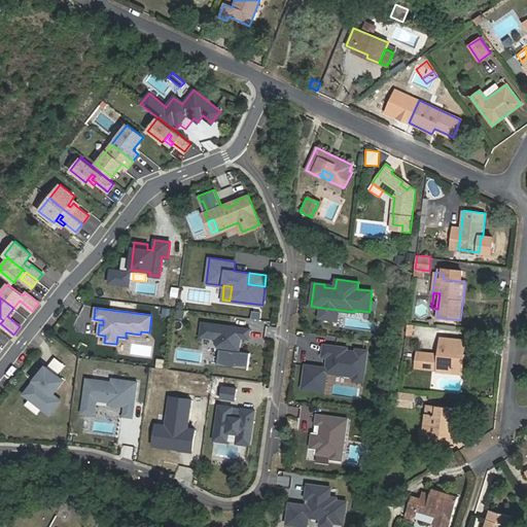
[(337,320),(339,310),(321,308),(319,318),(337,320)]
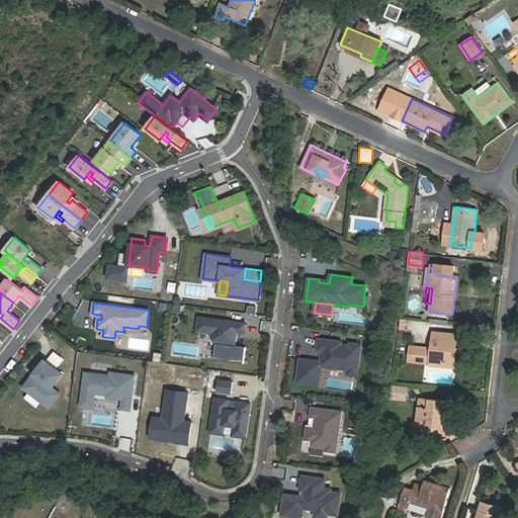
[(237,332),(244,333),(246,323),(198,317),(196,330),(211,333),(211,337),(216,342),(213,359),(243,363),(245,347),(235,345),(237,332)]
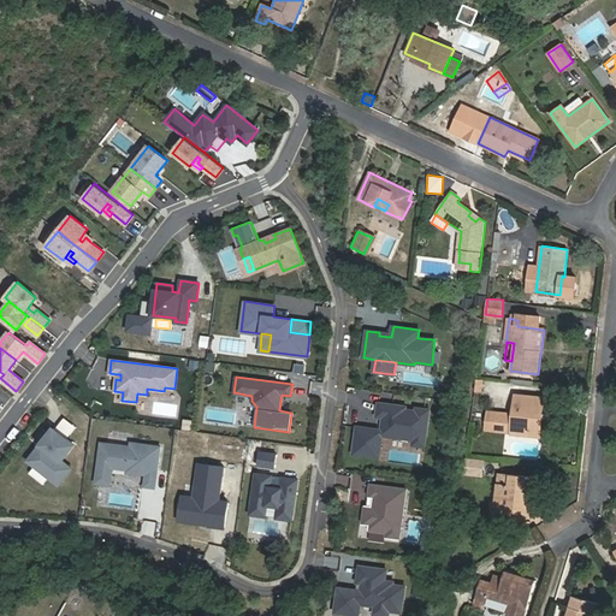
[(539,416),(544,416),(545,397),(516,394),(514,414),(498,412),(496,431),(511,433),(511,428),(537,431),(539,416)]
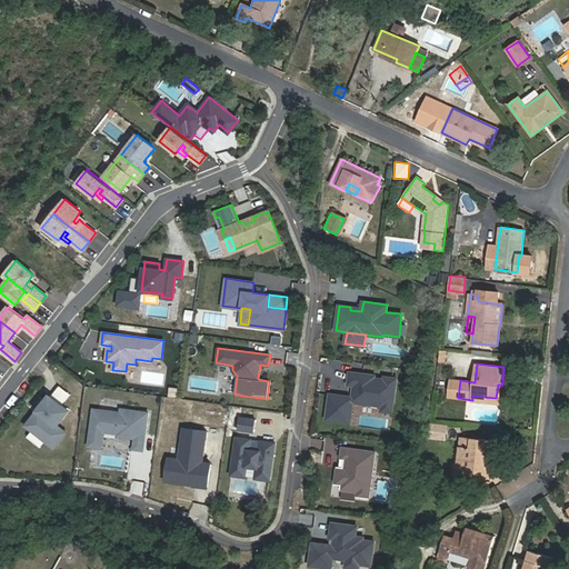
[(375,376),(350,372),(348,385),(355,386),(352,398),(330,395),(327,419),(350,422),(352,402),(382,406),(383,401),(393,402),(397,379),(385,377),(385,380),(375,379),(375,376)]
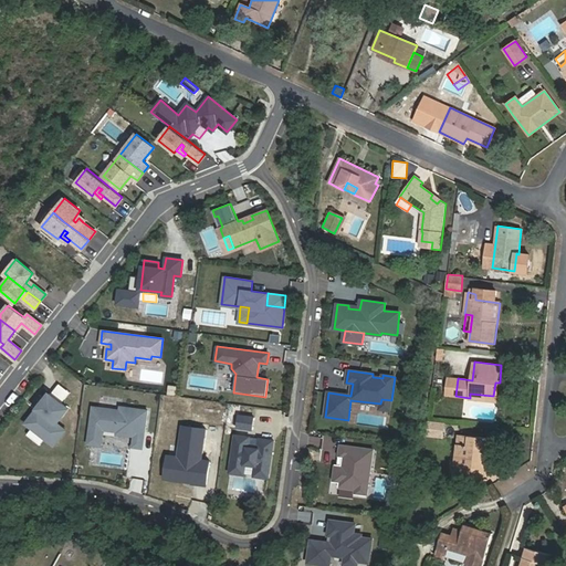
[(498,401),(500,383),(495,383),(493,396),(470,394),(470,398),(498,401)]
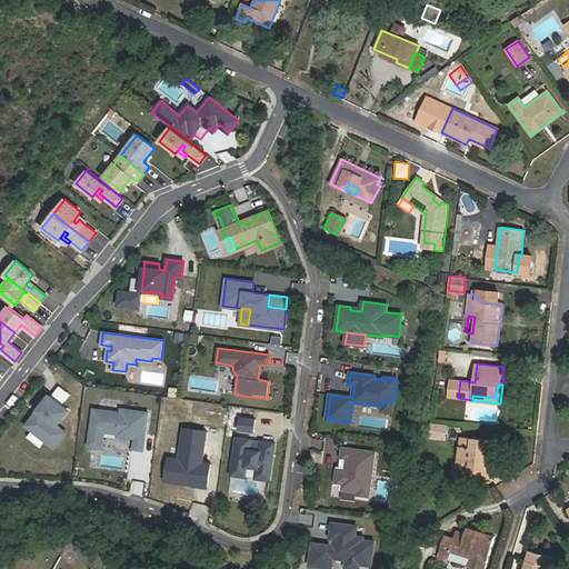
[(55,447),(71,426),(62,419),(69,410),(49,396),(26,425),(32,430),(45,440),(55,447)]
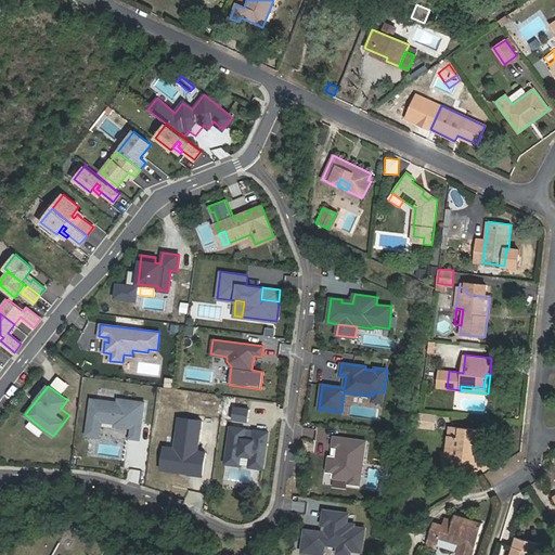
[(373,396),(372,400),(383,402),(384,392),(374,391),(373,396)]
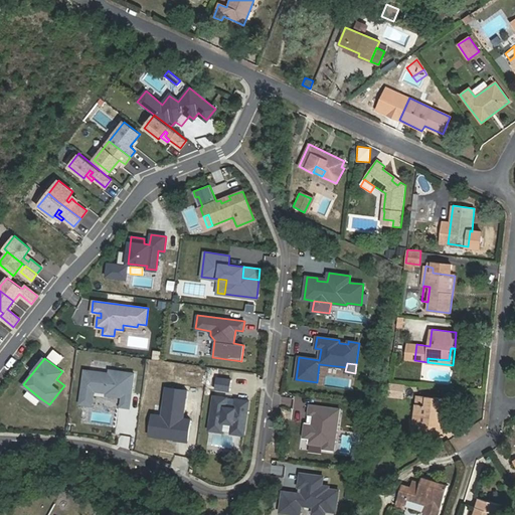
[(109,374),(83,370),(79,404),(92,406),(94,391),(106,393),(106,395),(122,397),(123,392),(131,394),(134,374),(109,370),(109,374)]
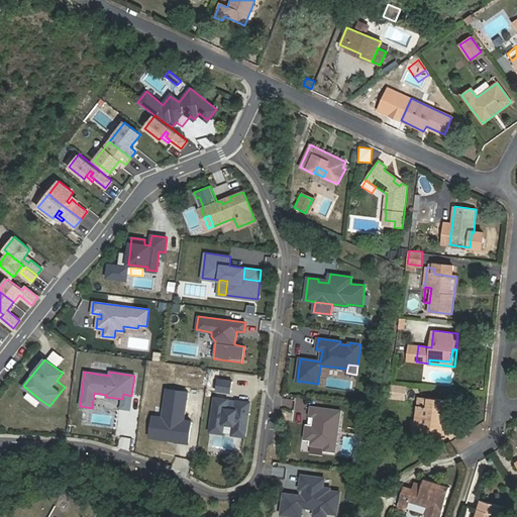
[(230,392),(232,381),(217,379),(215,390),(230,392)]
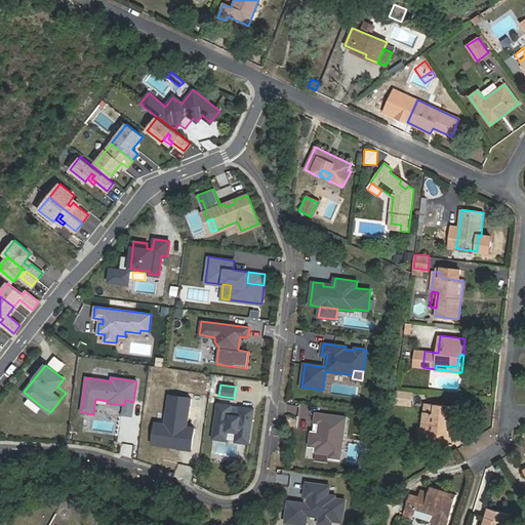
[(397,390),(395,404),(410,407),(413,393),(397,390)]
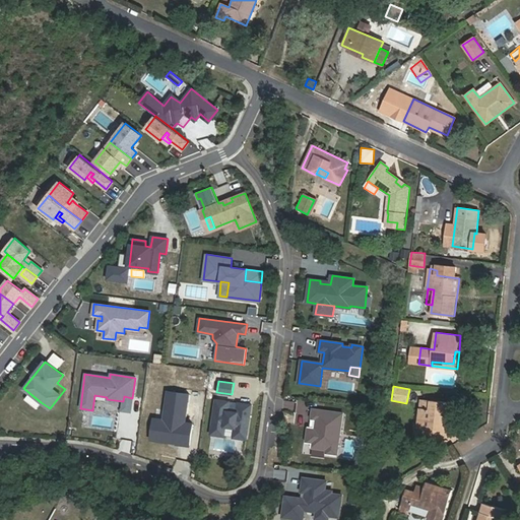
[(178,443),(189,445),(192,424),(185,423),(188,394),(168,391),(164,419),(153,418),(151,439),(164,441),(164,438),(178,440),(178,443)]
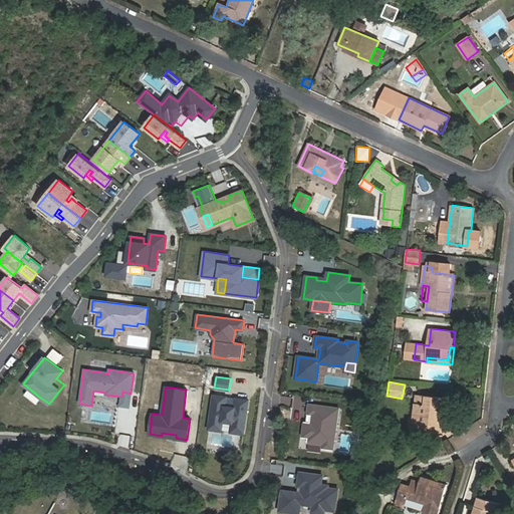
[(36,404),(40,398),(29,389),(24,395),(36,404)]
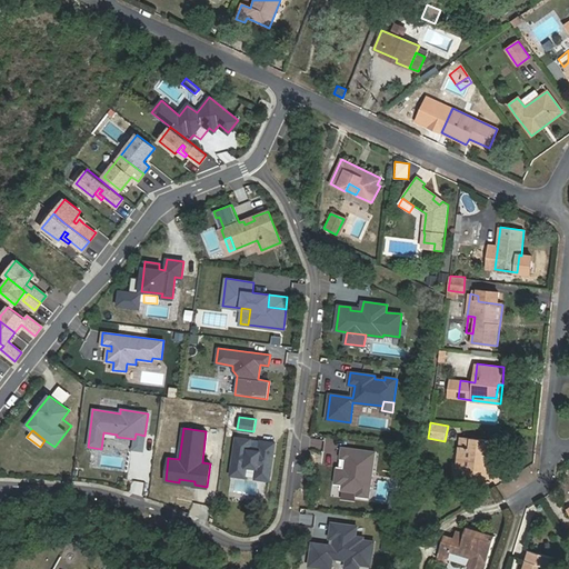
[(142,451),(145,436),(136,433),(135,439),(132,450),(142,451)]
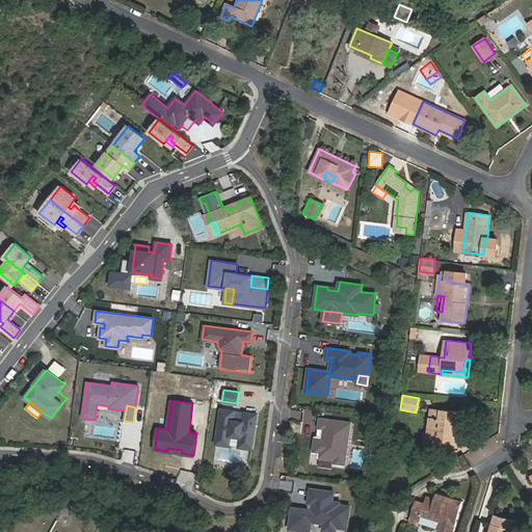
[(242,422),(233,420),(234,410),(220,408),(215,444),(229,446),(230,435),(240,437),(239,447),(251,449),(257,414),(243,411),(242,422)]
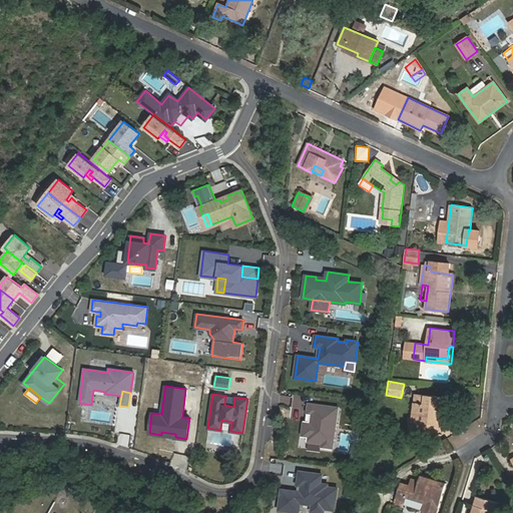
[(423,424),(421,431),(439,434),(442,405),(447,405),(448,398),(416,394),(413,422),(423,424)]
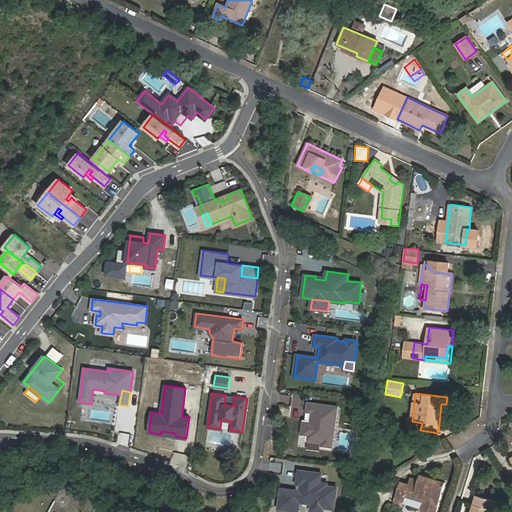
[(320,447),(332,448),(337,407),(307,403),(306,413),(309,414),(308,420),(305,420),(303,420),(301,436),(306,436),(306,440),(321,442),(320,447)]
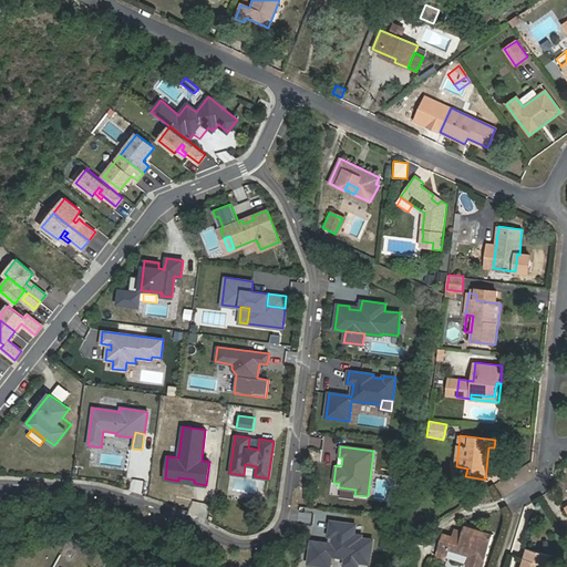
[(455,475),(465,476),(467,468),(456,466),(455,475)]
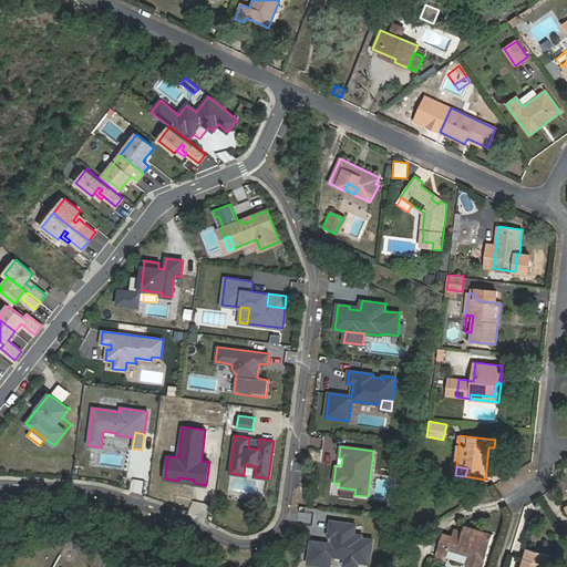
[(356,525),(330,522),(329,536),(333,536),(332,544),(311,540),(308,563),(330,566),(331,555),(344,557),(358,558),(358,562),(369,564),(372,539),(361,538),(361,535),(353,535),(356,525)]
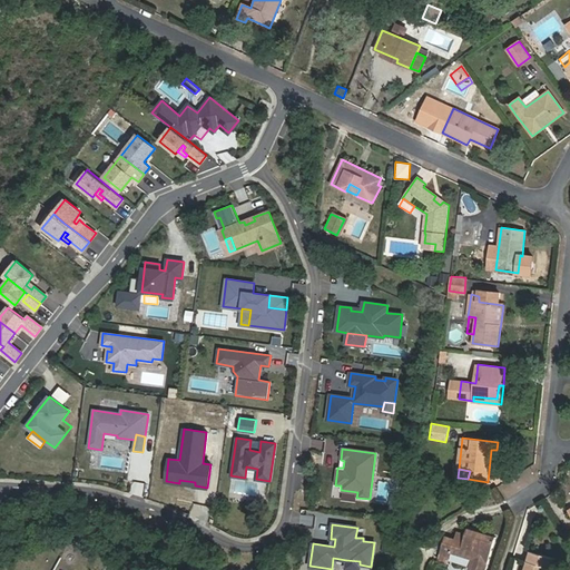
[(455,540),(455,538),(445,536),(439,556),(450,558),(451,552),(472,558),(469,568),(473,569),(484,569),(488,563),(497,536),(469,528),(467,533),(464,542),(455,540)]
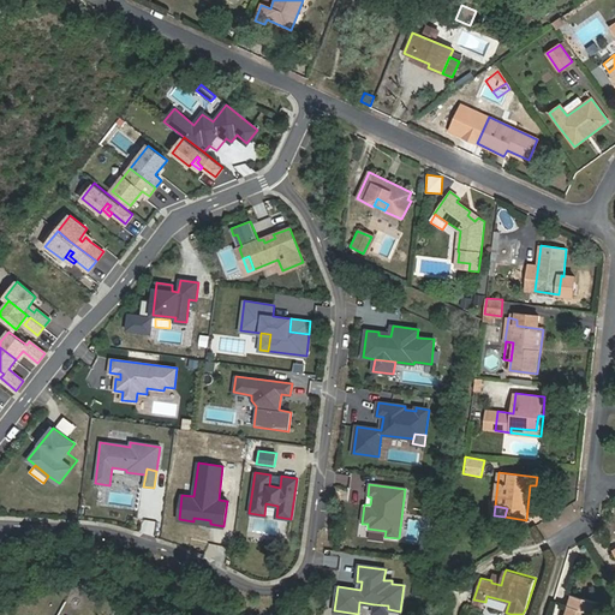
[(494,573),(491,580),(491,583),(501,585),(503,575),(494,573)]
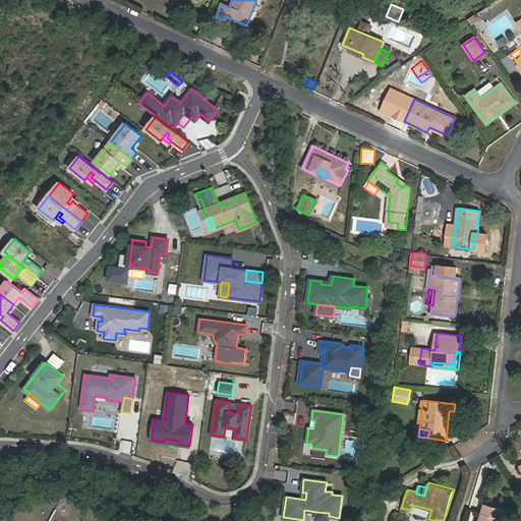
[(499,520),(500,517),(503,518),(505,511),(485,505),(479,520),(499,520)]
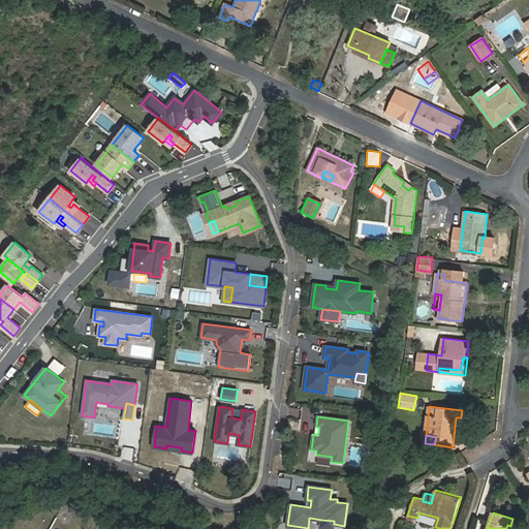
[(334,521),(321,520),(321,527),(334,528),(334,524),(334,521)]
